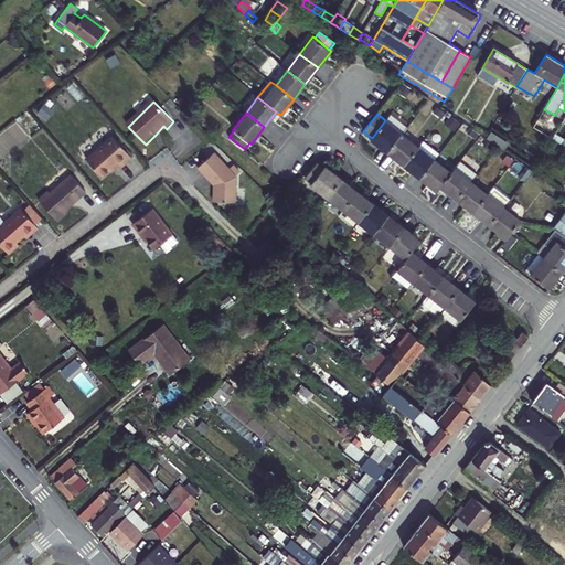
[(392,115),(386,121),(403,134),(407,128),(392,115)]
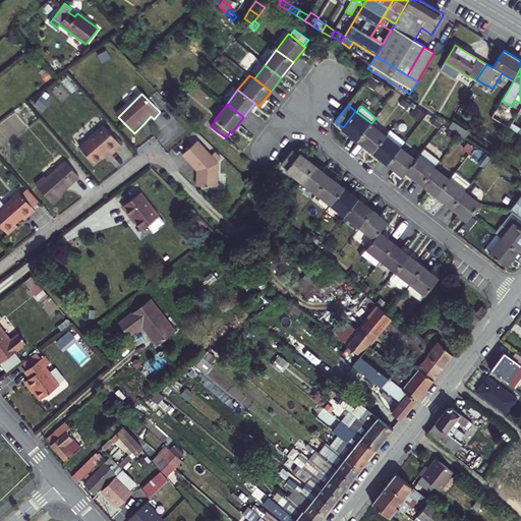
[(357,140),(371,123),(356,112),(355,111),(343,127),(342,128),(357,140)]
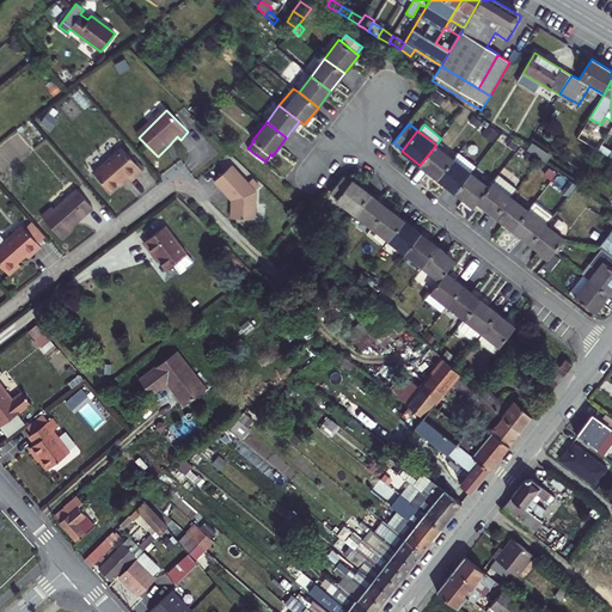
[(600,147),(601,144),(581,132),(577,139),(598,151),(600,147)]
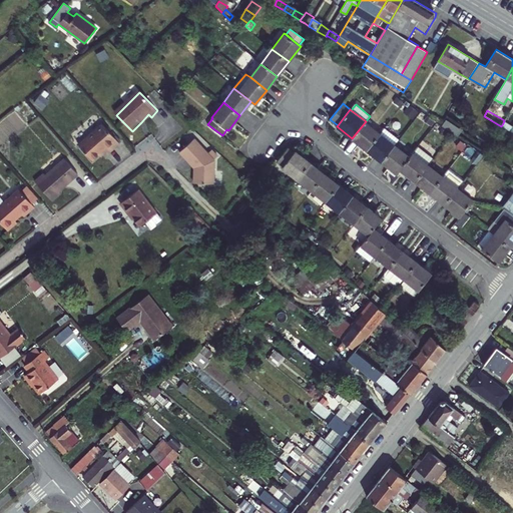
[(143,124),(151,117),(148,114),(141,122),(143,124)]
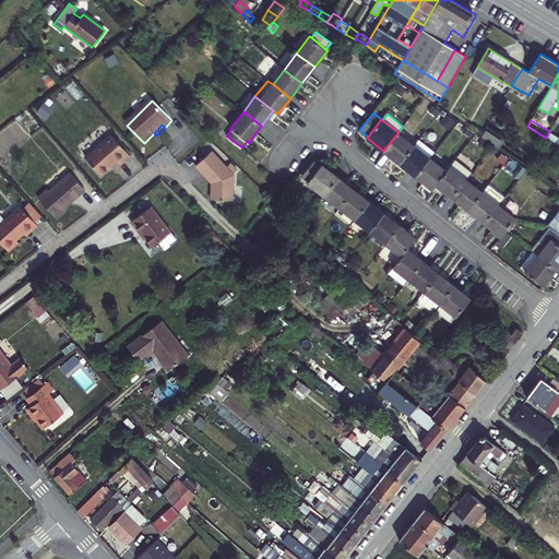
[(400,164),(414,145),(399,132),(383,151),(400,164)]
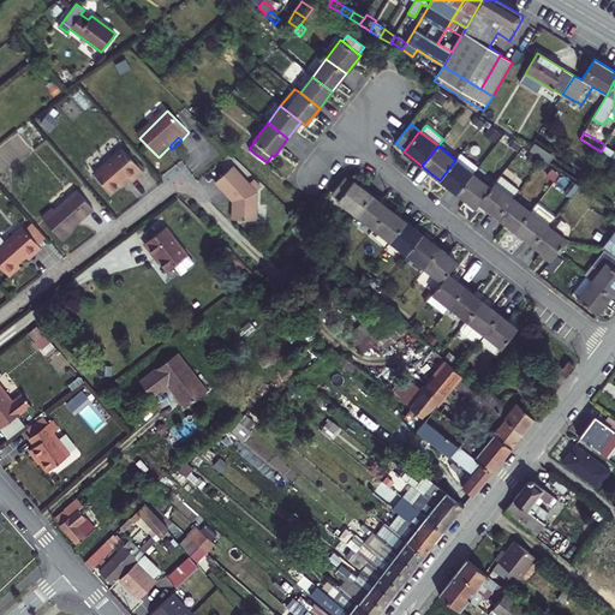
[(544,151),(535,145),(531,151),(541,157),(544,151)]
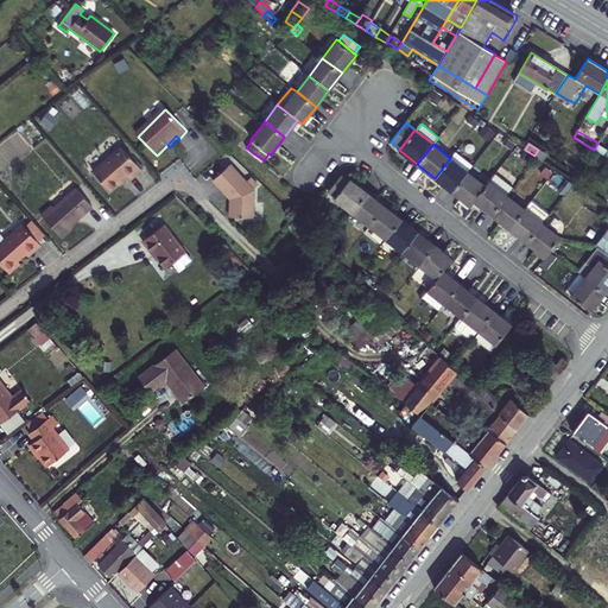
[(606,152),(596,146),(594,150),(605,156),(606,152)]
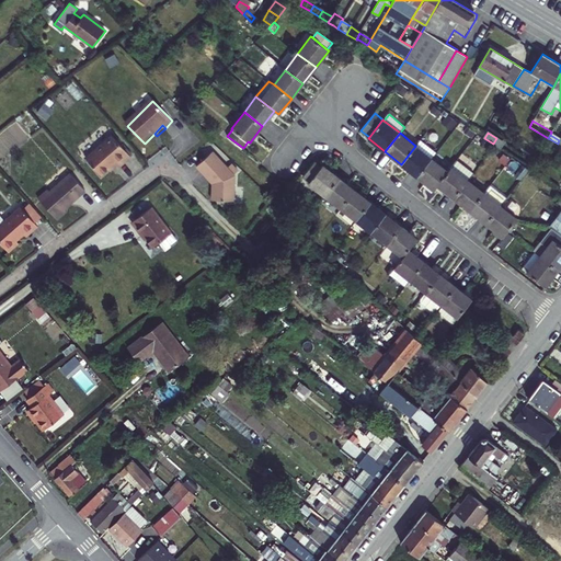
[(132,158),(113,136),(87,159),(102,176),(115,164),(118,168),(132,158)]
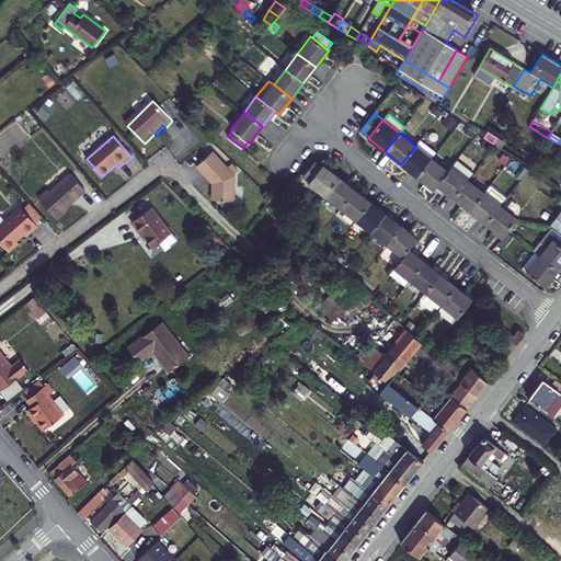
[(401,164),(418,176),(433,159),(436,153),(420,140),(415,146),(401,164)]
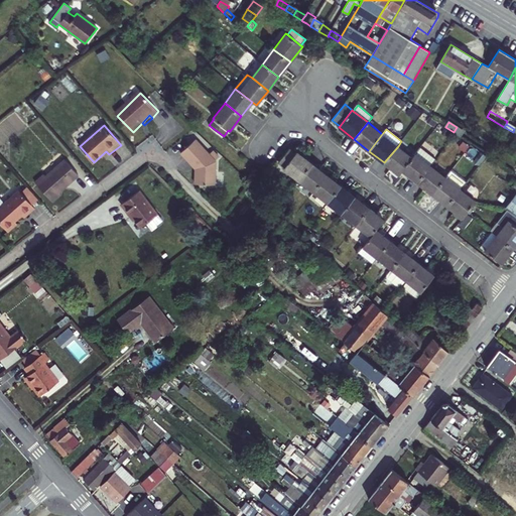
[(207,156),(195,140),(178,152),(188,165),(189,164),(191,167),(192,184),(213,183),(212,160),(211,159),(214,157),(211,153),(207,156)]
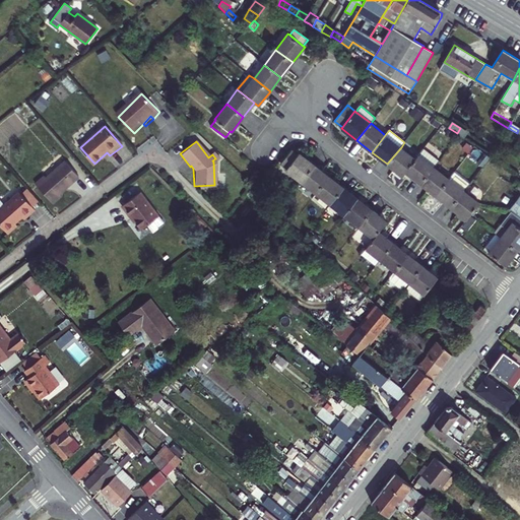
[(405,173),(415,158),(401,147),(387,164),(402,176),(405,173)]
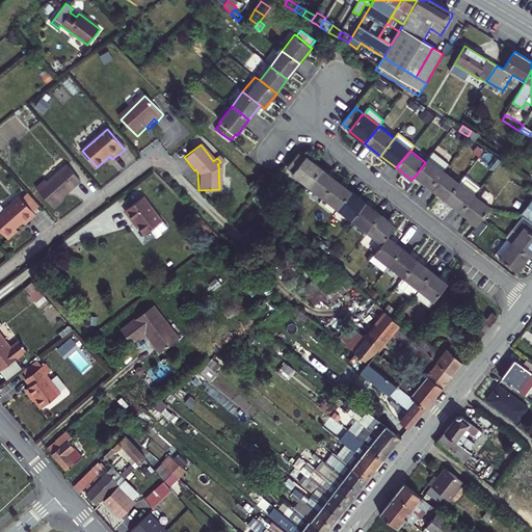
[(433,152),(428,159),(444,171),(449,164),(433,152)]
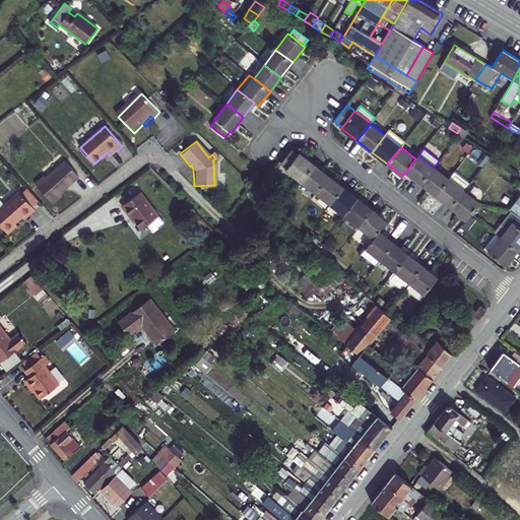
[(291,150),(280,165),(286,169),(298,155),(291,150)]
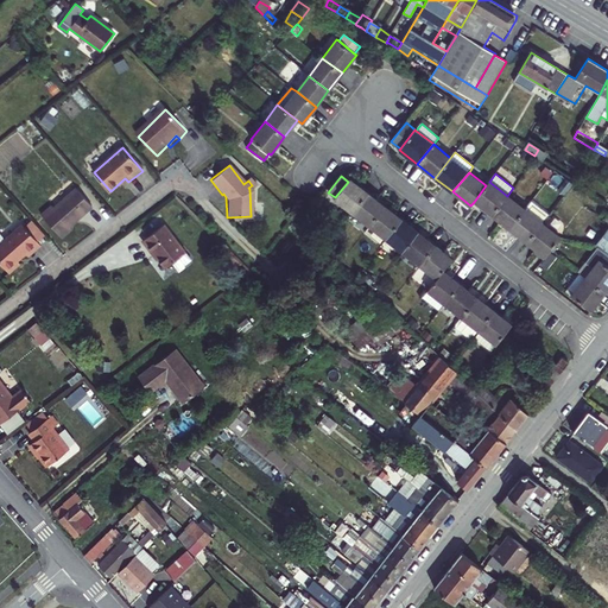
[(354,214),(368,195),(349,179),(348,182),(335,197),(335,198),(354,214)]
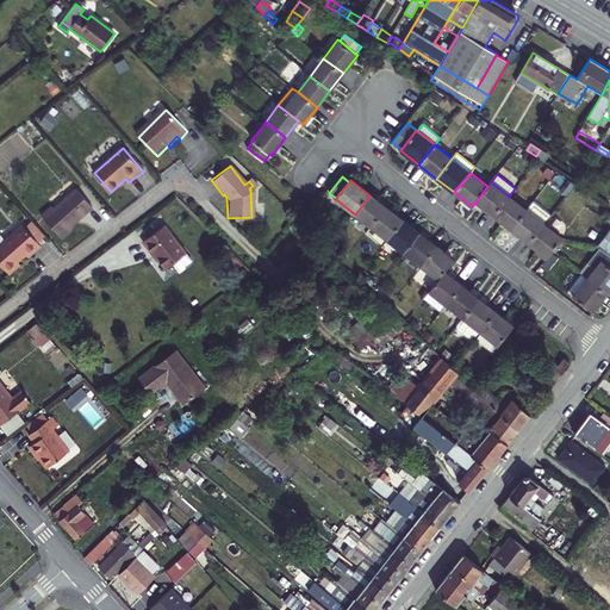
[(487,186),(475,203),(493,216),(509,197),(491,182),(487,186)]
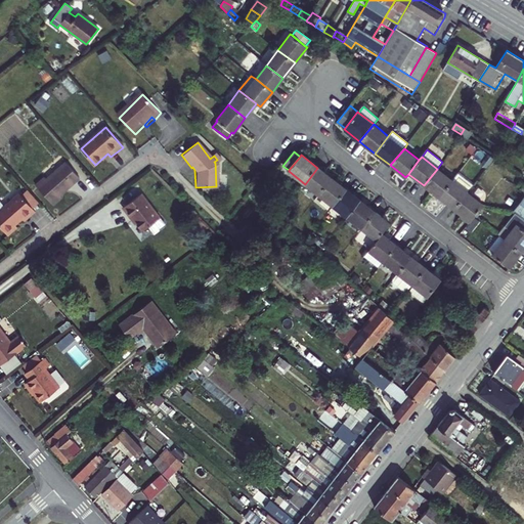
[(82,180),(69,165),(49,182),(47,180),(38,187),(55,208),(64,200),(62,198),(82,180)]
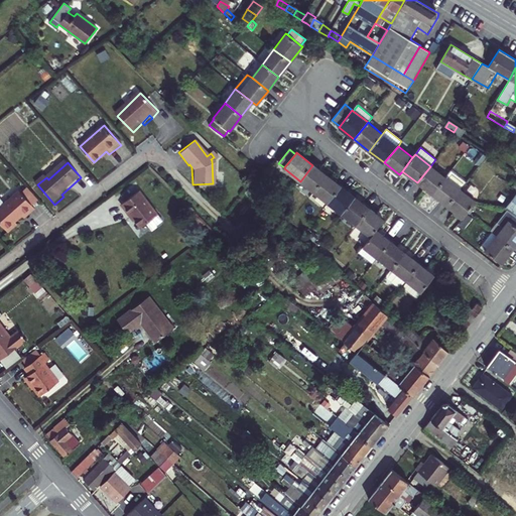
[(313,192),(327,175),(312,165),(300,181),(313,192)]
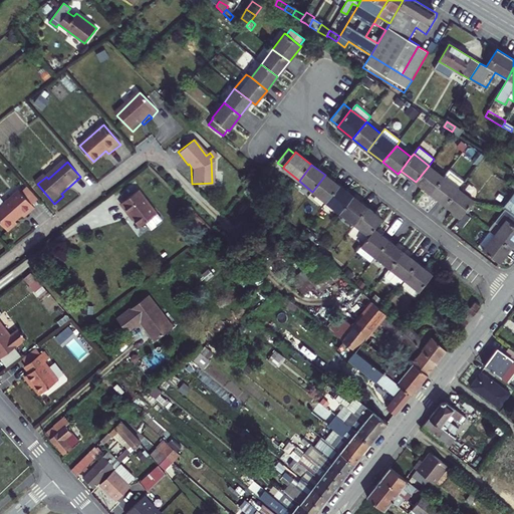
[(431,194),(444,178),(429,166),(416,182),(431,194)]
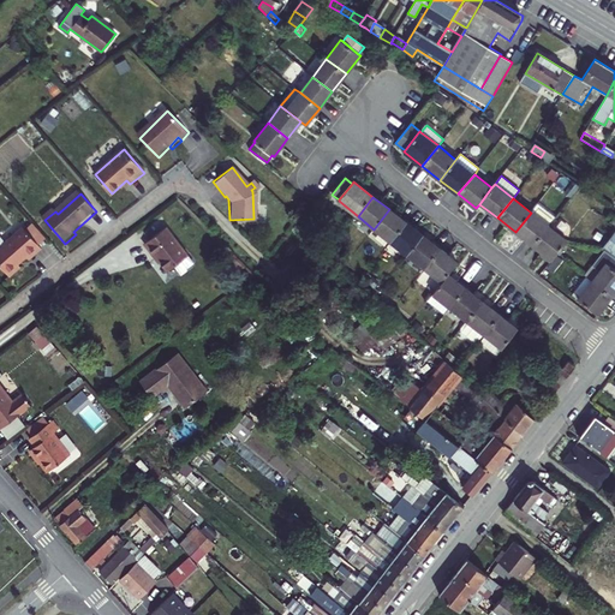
[(392,243),(407,224),(389,209),(374,230),(392,243)]
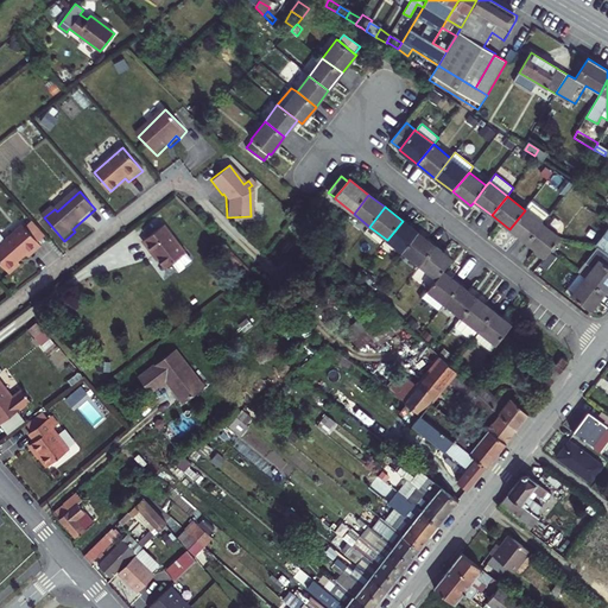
[(542,208),(534,217),(543,225),(550,214),(542,208)]
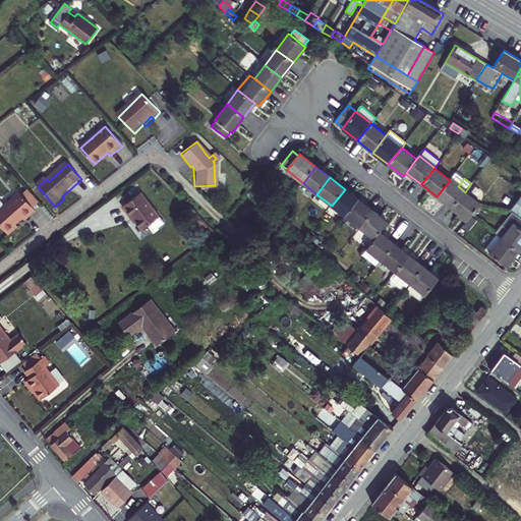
[(450,180),(437,196),(452,209),(465,192),(458,186),(450,180)]
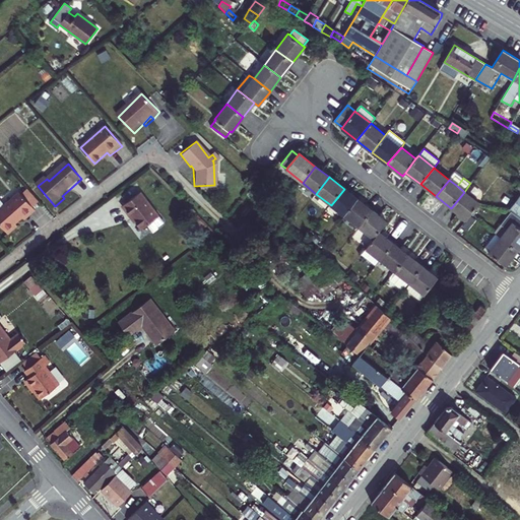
[(28,188),(21,194),(33,207),(40,201),(28,188)]
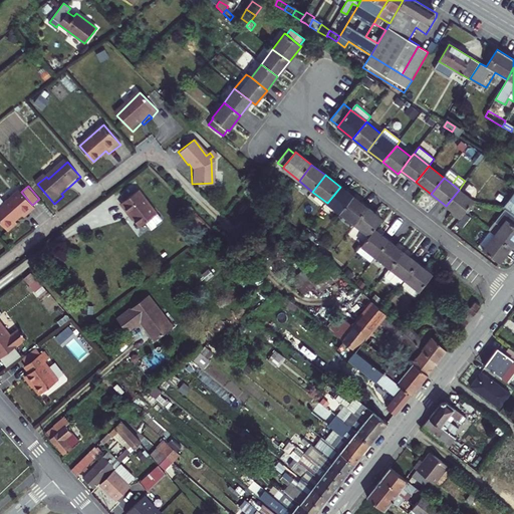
[(341,214),(354,197),(340,187),(327,203),(341,214)]
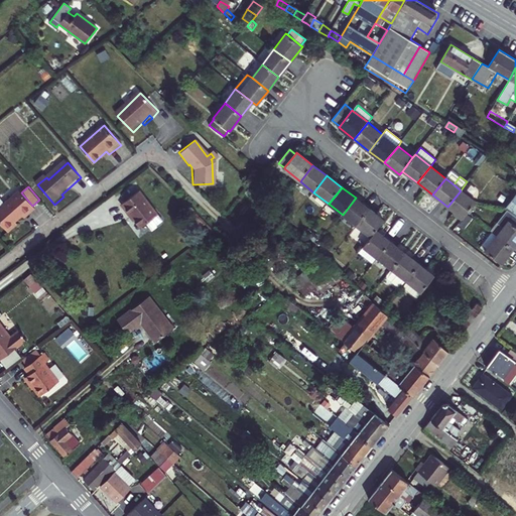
[(157,214),(139,189),(121,204),(130,216),(131,215),(140,227),(145,223),(157,214)]
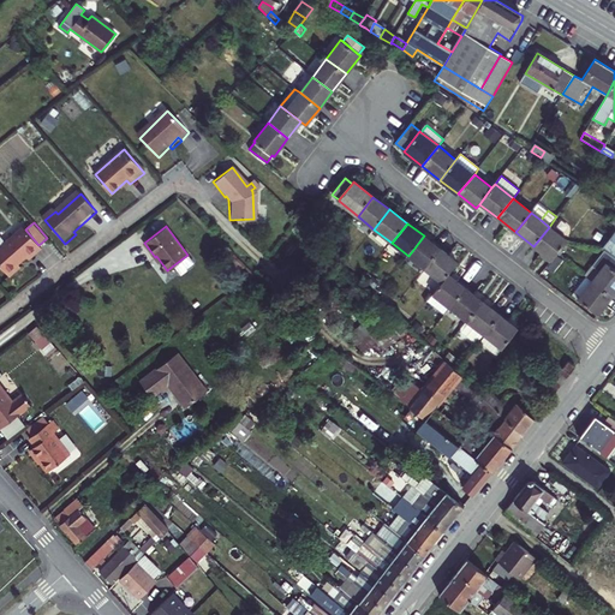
[(42,249),(23,227),(0,246),(0,266),(10,276),(21,267),(18,263),(27,257),(29,260),(42,249)]
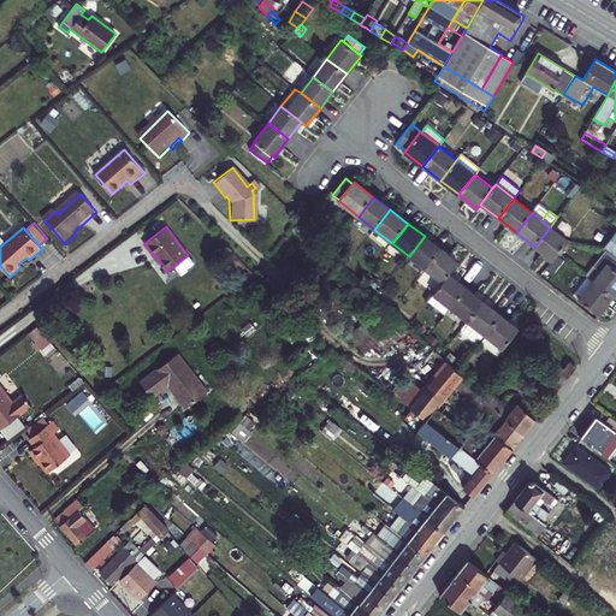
[(557,254),(568,241),(550,227),(534,247),(552,261),(557,254)]
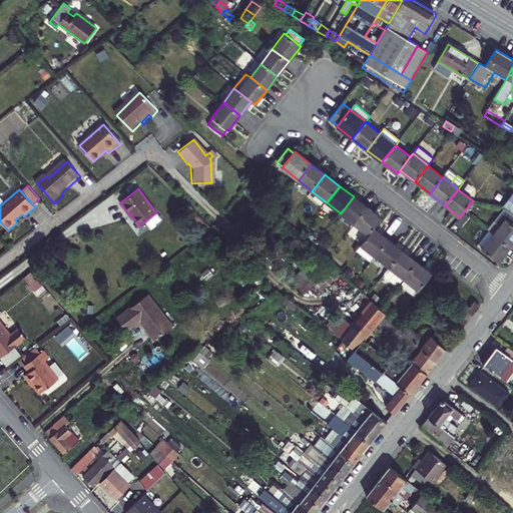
[(503,208),(512,215),(512,192),(502,207),(503,208)]
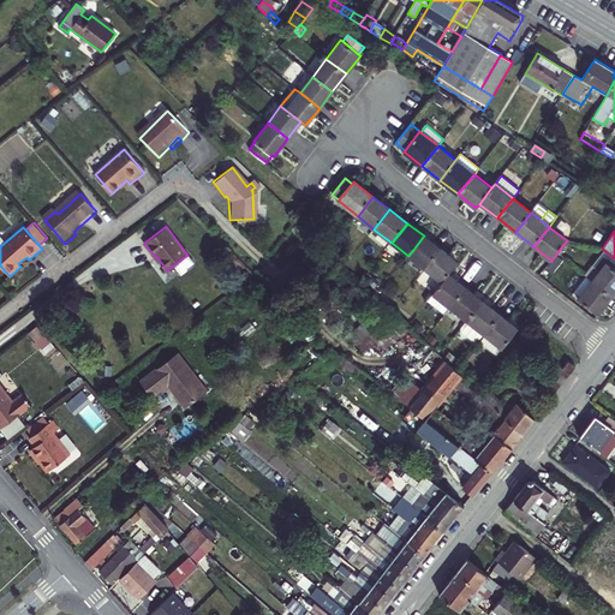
[(424,236),(408,256),(425,269),(441,249),(424,236)]
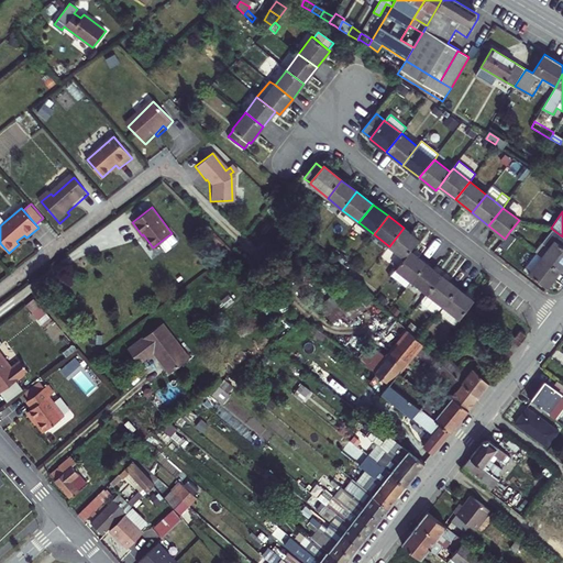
[(404,228),(389,246),(406,258),(411,251),(419,240),(404,228)]
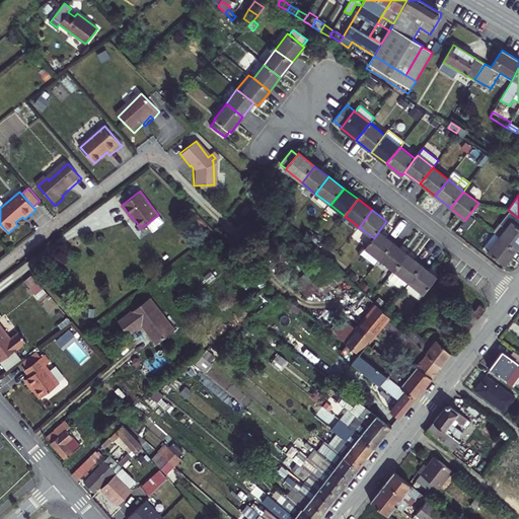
[(500,238),(516,250),(518,245),(518,218),(509,211),(493,233),(494,234),(500,238)]
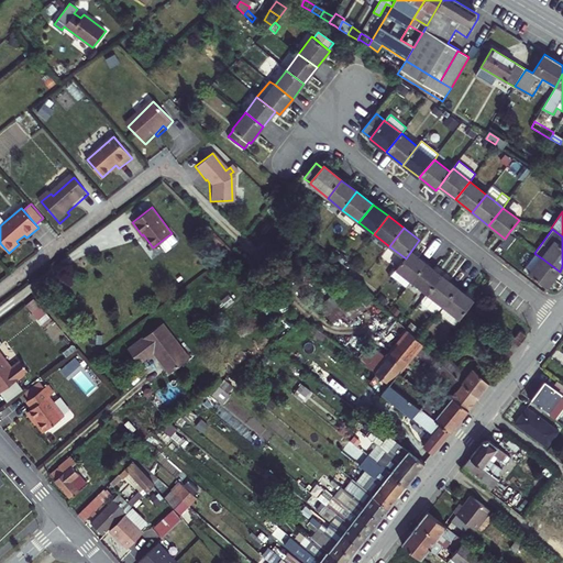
[(172,233),(158,243),(164,251),(168,247),(169,244),(176,239),(172,233)]
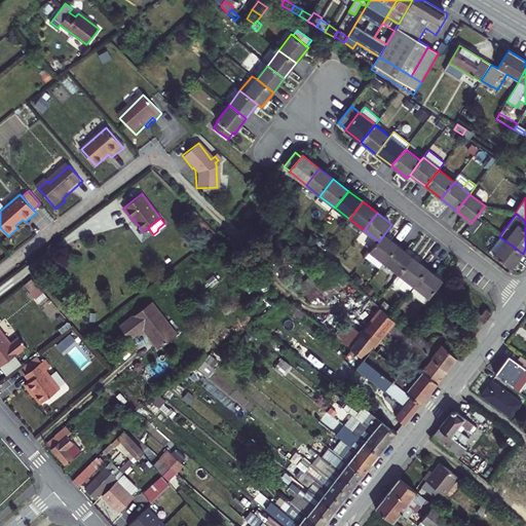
[(385,263),(399,247),(384,234),(379,241),(371,252),(385,263)]
